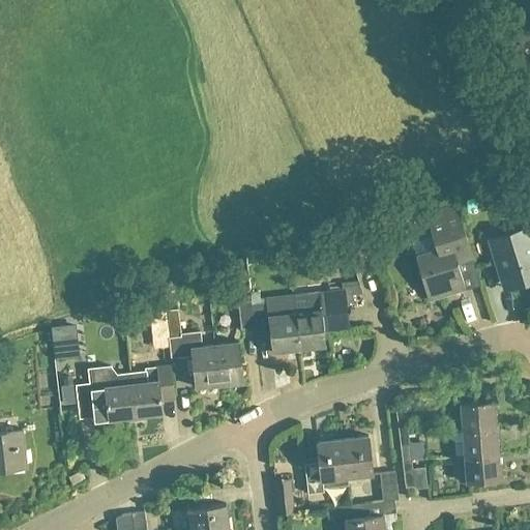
[(425,214),(437,252),(417,258),(431,300),(466,290),(459,264),(473,260),(457,205),(425,214)]
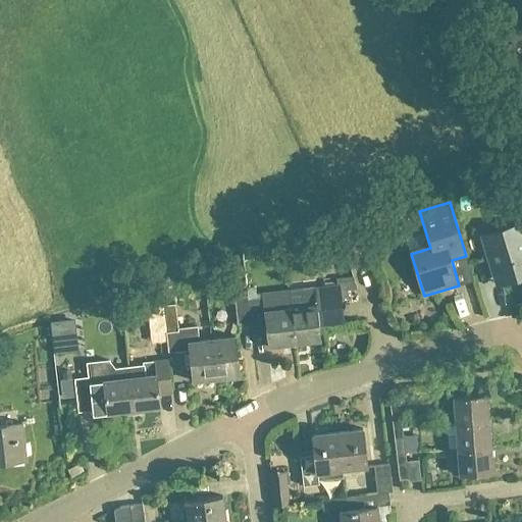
[(521,276),(521,224),(483,236),(498,284),(521,276)]
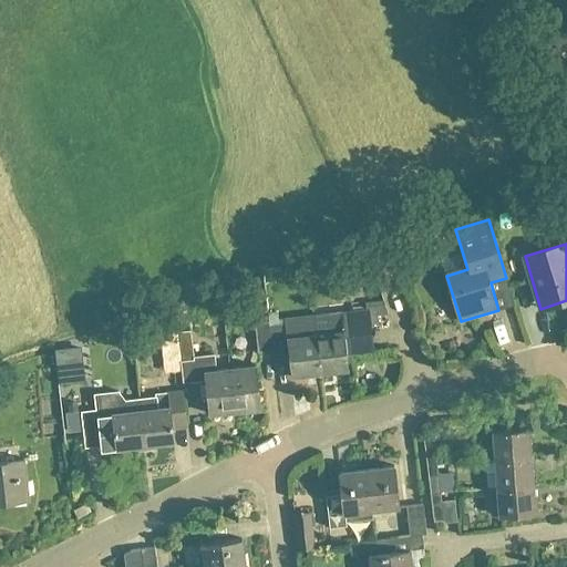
[(343,313),(315,318),(320,374),(349,372),(347,353),(374,350),(372,322),(370,310),(343,313)]
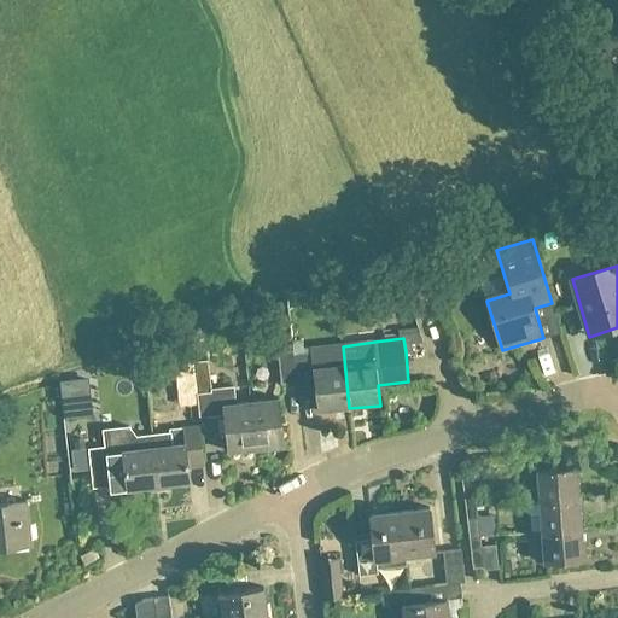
[(554,340),(537,347),(543,363),(560,357),(554,340)]
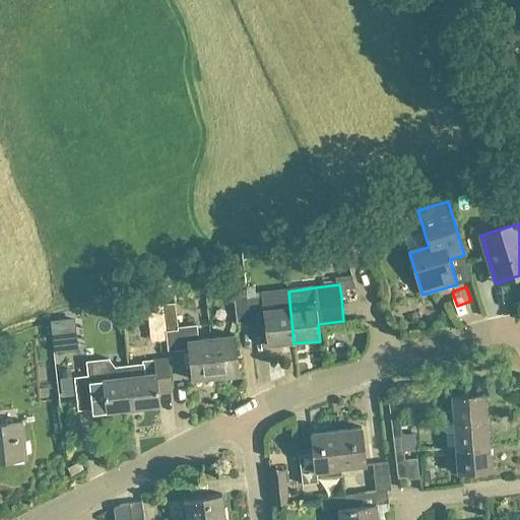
[(260,298),(247,300),(250,323),(251,330),(266,328),(267,346),(294,343),(288,291),(259,295),(260,298)]
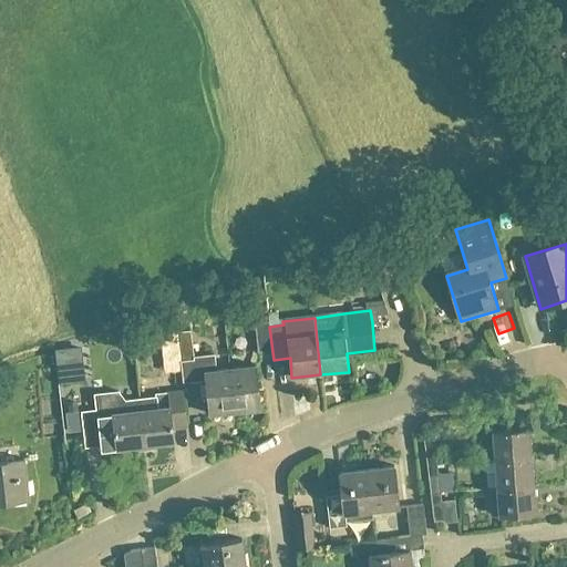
[(269,323),(255,326),(258,354),(272,352),(269,327),(269,323)]
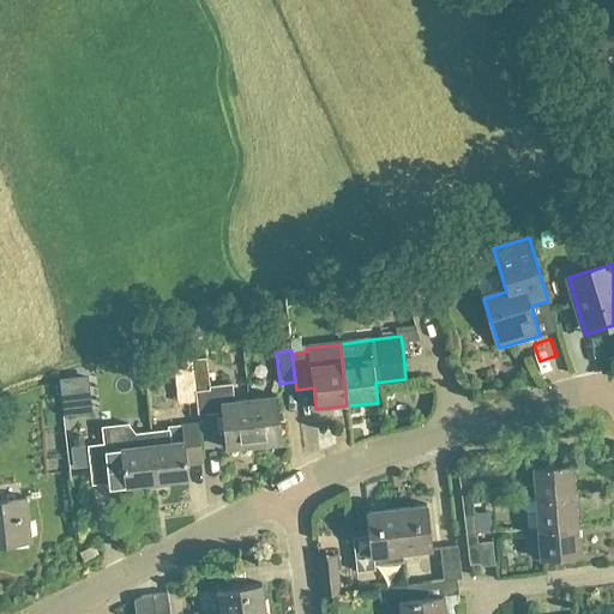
[(256,446),(250,399),(234,402),(233,384),(210,387),(206,359),(192,360),(199,415),(224,411),(229,450),(256,446)]
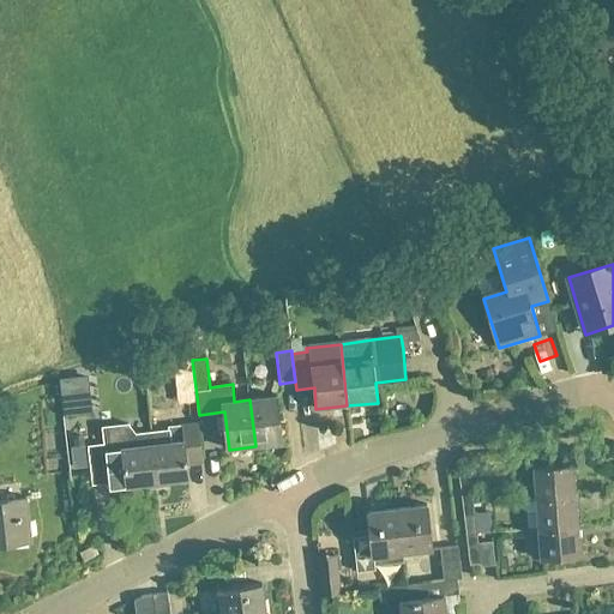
[(277,396),(250,399),(256,446),(283,444),(277,396)]
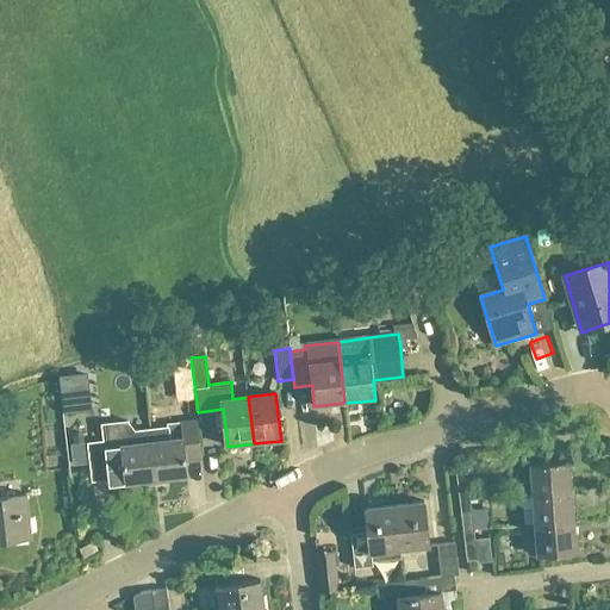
[(151,430),(157,479),(187,475),(187,461),(203,460),(198,421),(181,422),(181,423),(167,424),(167,428),(151,430)]
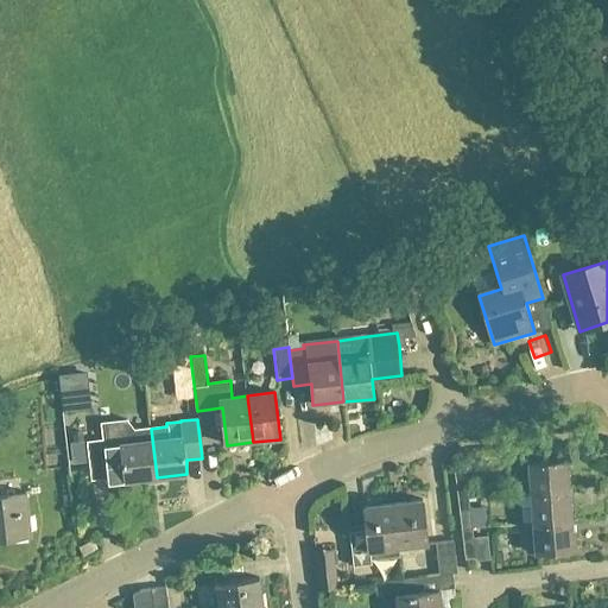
[(126,481),(157,477),(151,429),(134,430),(126,422),(102,424),(108,473),(125,472),(126,481)]
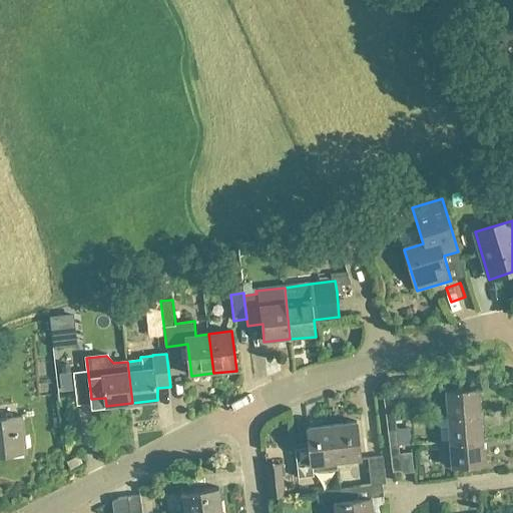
[(479,389),(447,391),(449,416),(480,414),(479,389)]
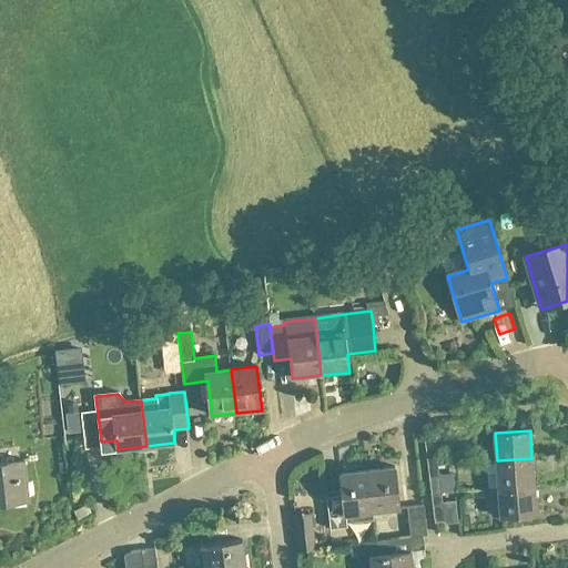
[(437,465),(434,437),(424,438),(427,466),(437,465)]
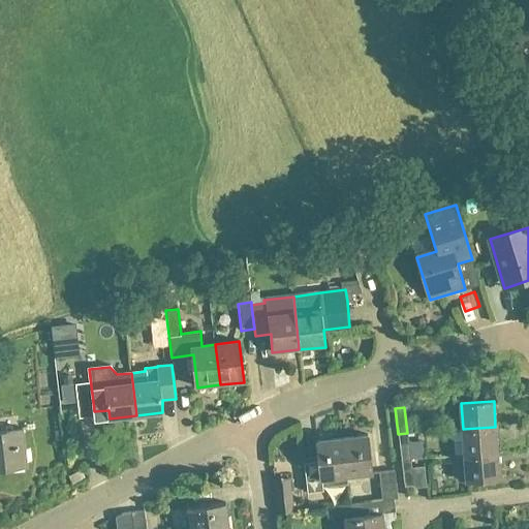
[(497,453),(495,427),(463,429),(465,456),(497,453)]
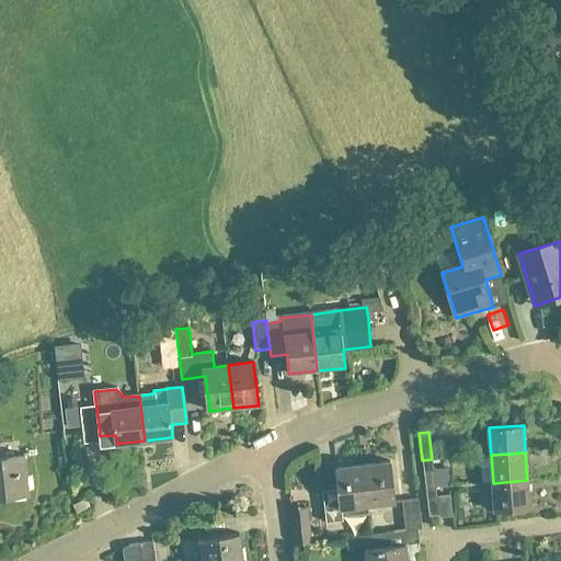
[(0,499),(29,495),(24,456),(0,457),(0,499)]
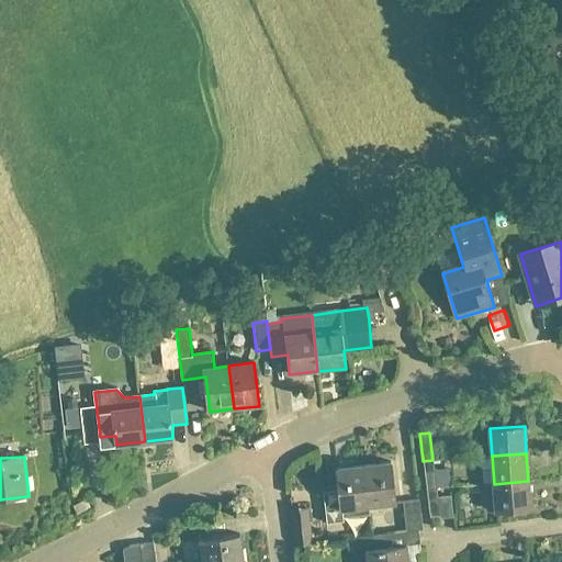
[(436,487),(433,460),(423,461),(426,489),(436,487)]
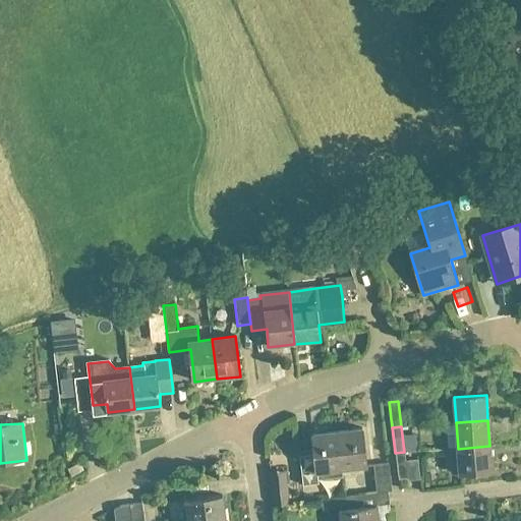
[(337,431),(335,432),(339,470),(366,467),(362,428),(337,431)]
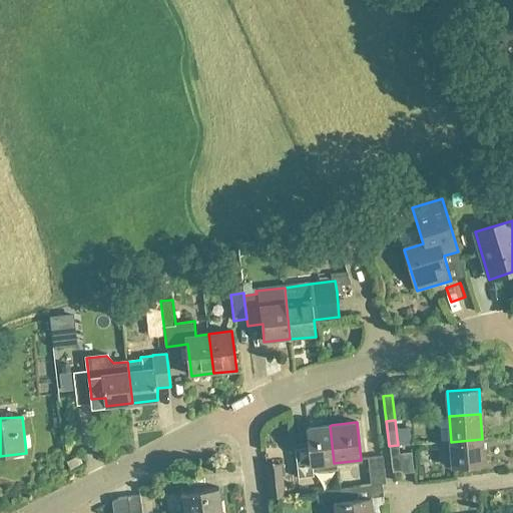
[(335,471),(334,463),(330,426),(307,429),(310,448),(296,449),(299,477),(314,476),(314,473),(335,471)]
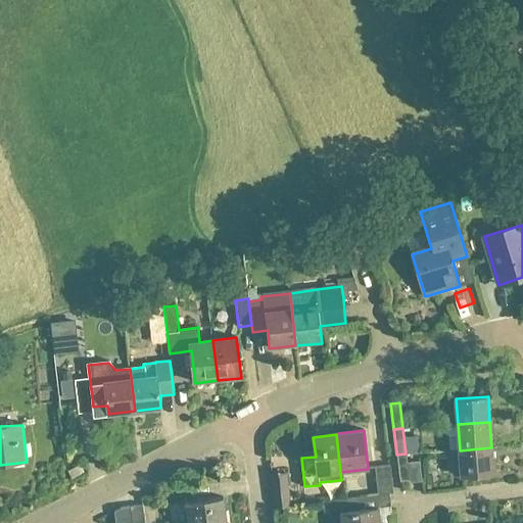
[(491,447),(460,450),(462,477),(493,475),(491,447)]
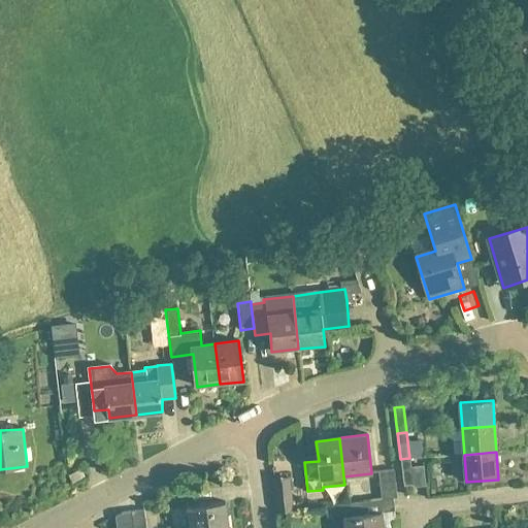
[(409,458),(400,459),(404,487),(414,486),(410,468),(409,458)]
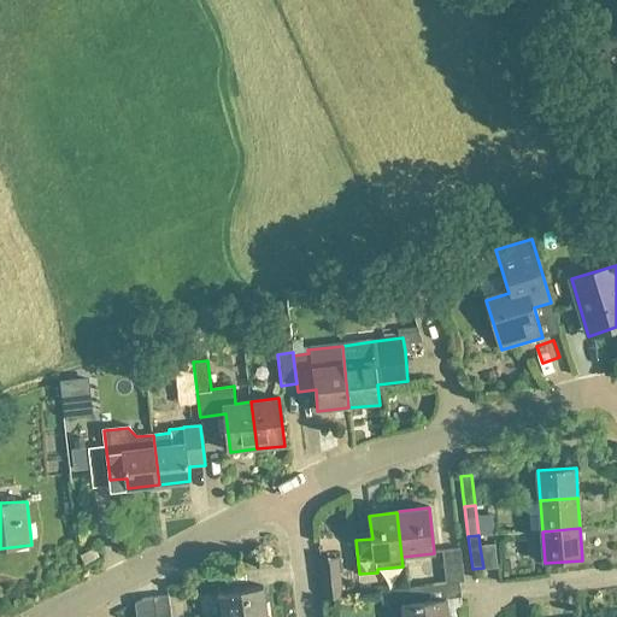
[(441,551),(446,586),(464,583),(459,548),(441,551)]
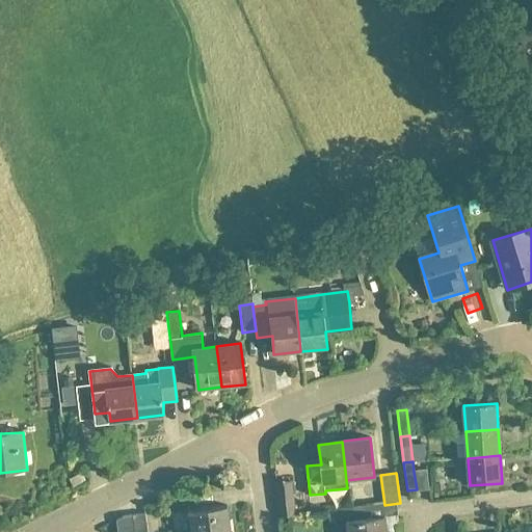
[(291,480),(274,481),(278,514),(295,512),(291,480)]
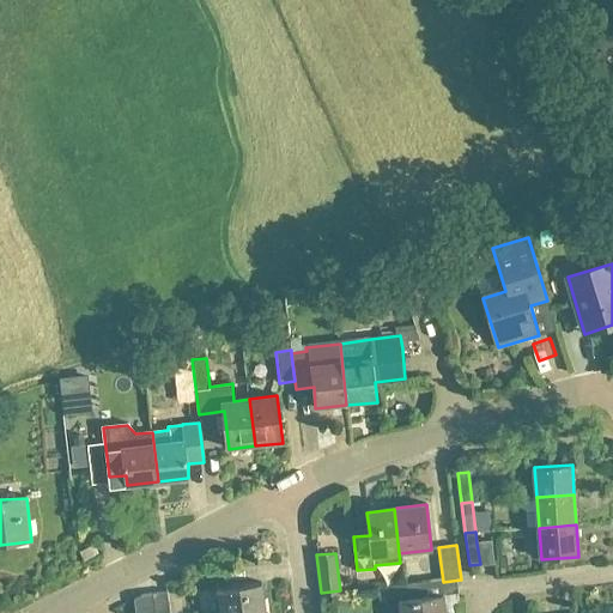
[(218,589),(220,612),(261,612),(266,612),(262,583),(218,589)]
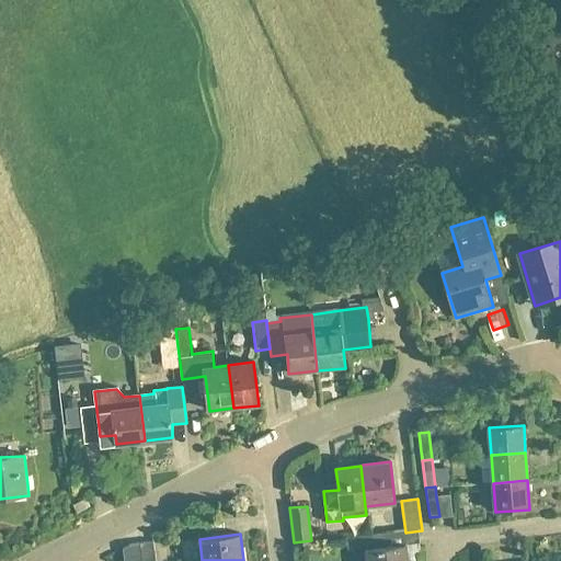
[(408,560),(407,545),(388,547),(387,534),(352,538),(354,552),(366,551),(366,560),(408,560)]
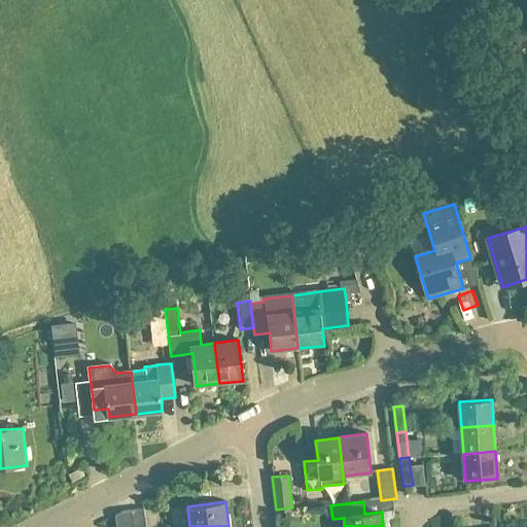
[(145,526),(143,510),(120,513),(115,516),(116,526),(145,526)]
